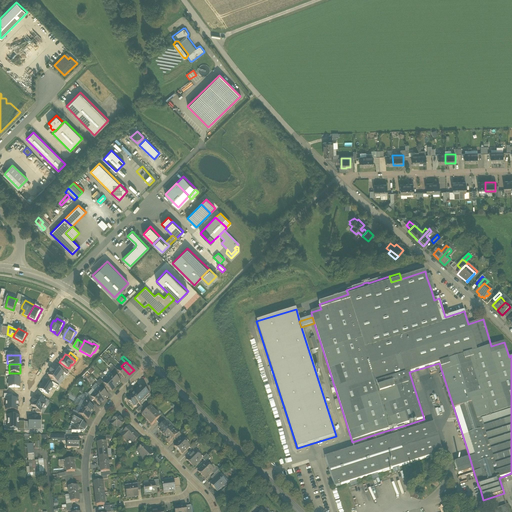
[(125,379),(129,374),(121,366),(117,371),(119,373),(125,379)]
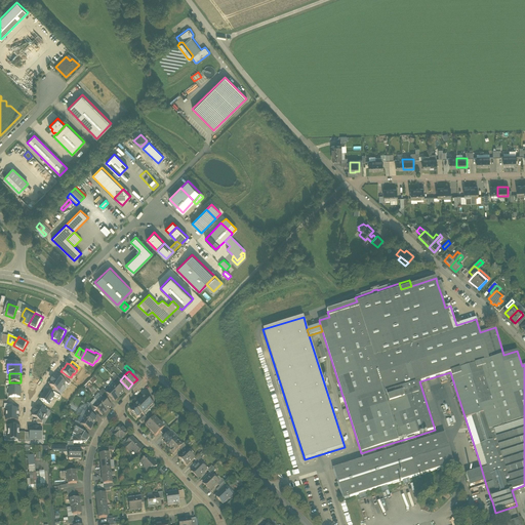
[(58,392),(66,382),(62,379),(56,376),(54,378),(53,378),(51,381),(51,382),(49,385),(58,392)]
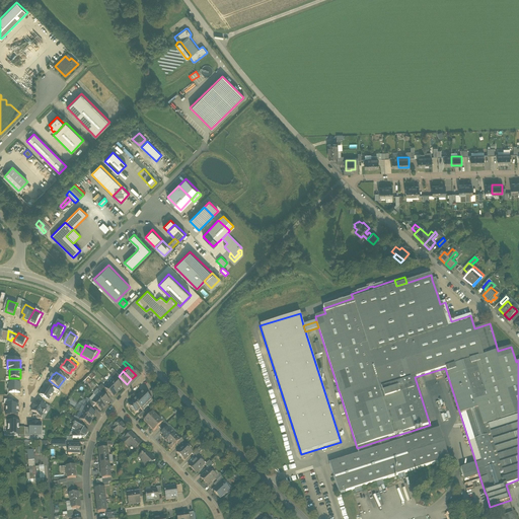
[(115,372),(113,374),(119,380),(121,378),(119,376),(115,372)]
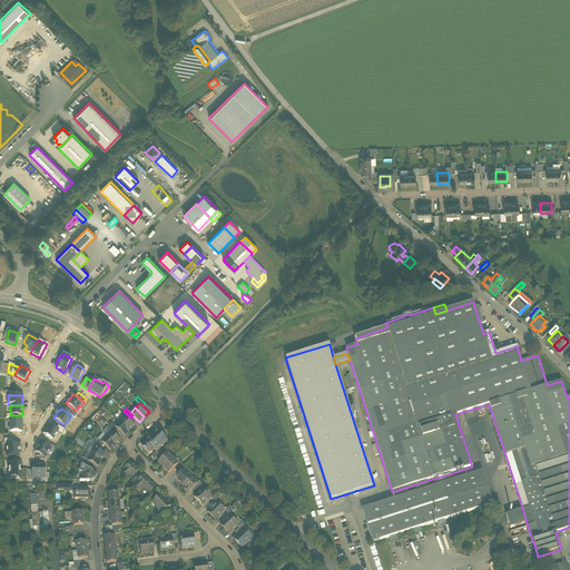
[(128,420),(130,418),(124,411),(120,413),(123,415),(125,418),(128,420)]
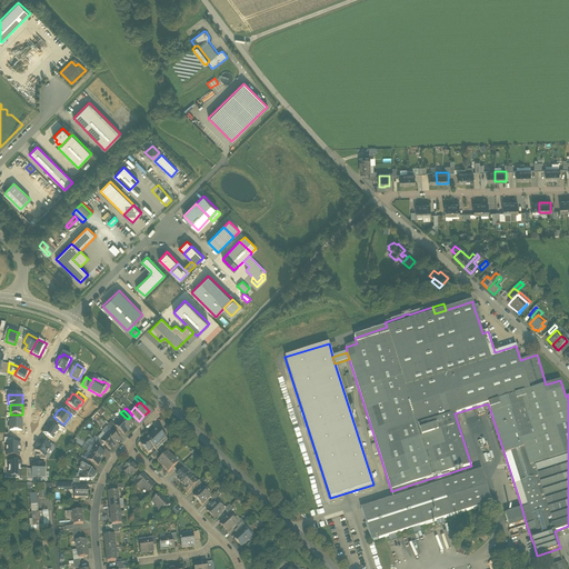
[(125,417),(120,421),(129,430),(135,426),(128,419),(125,417)]
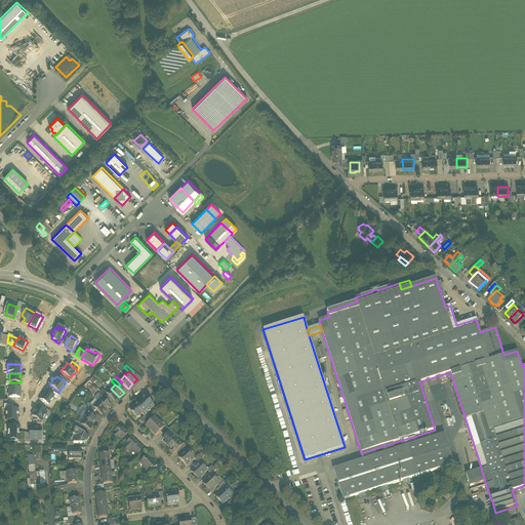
[(21,389),(16,389),(9,389),(9,398),(21,398),(21,389)]
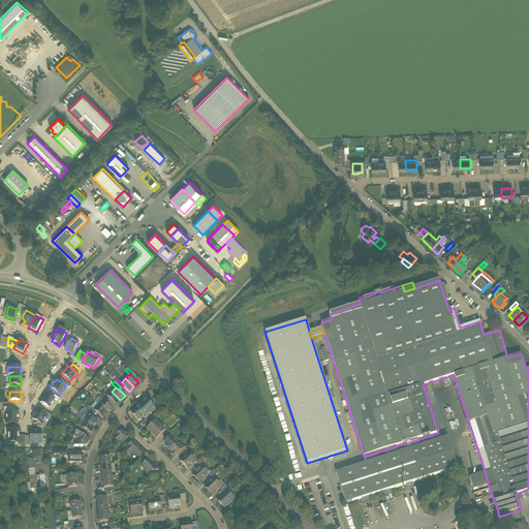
[(116,405),(120,400),(112,392),(107,396),(106,397),(110,399),(116,405)]
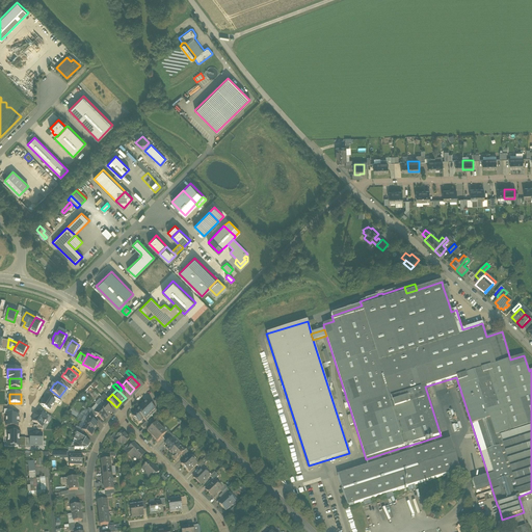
[(102,397),(102,398),(108,403),(110,401),(107,399),(108,398),(104,395),(102,397)]
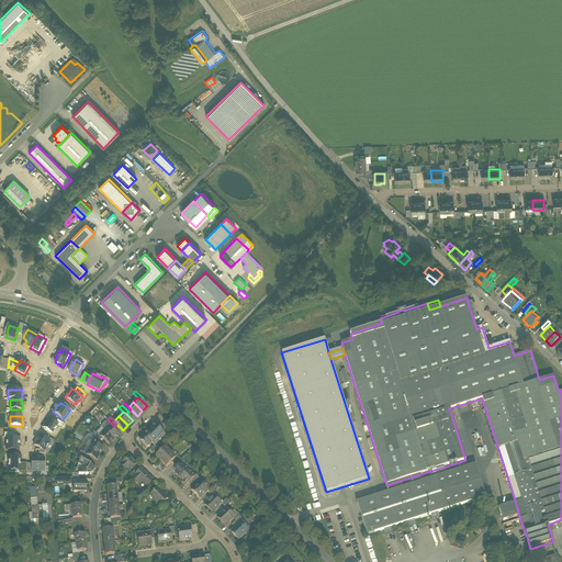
[(45,424),(42,428),(46,430),(53,434),(58,425),(56,423),(48,418),(45,424)]
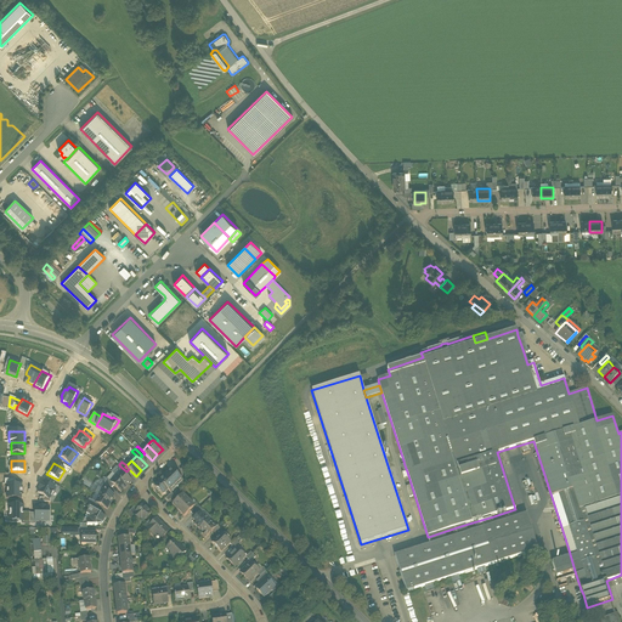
[(128,473),(126,471),(119,465),(117,468),(122,473),(124,475),(128,473)]
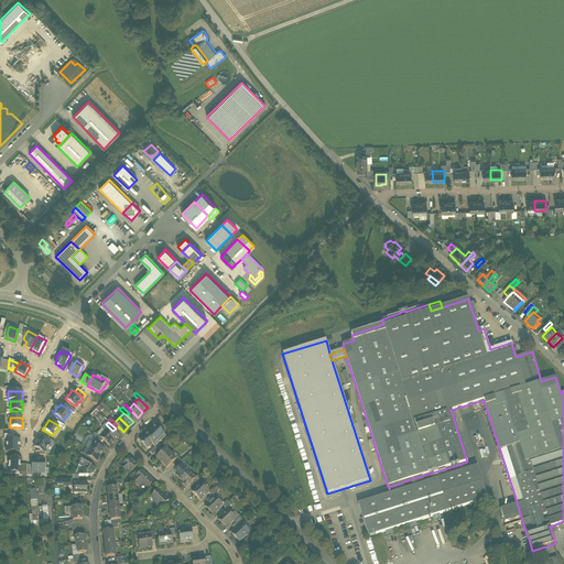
[(101,430),(105,433),(115,442),(119,436),(112,431),(110,429),(106,424),(101,429),(101,430)]
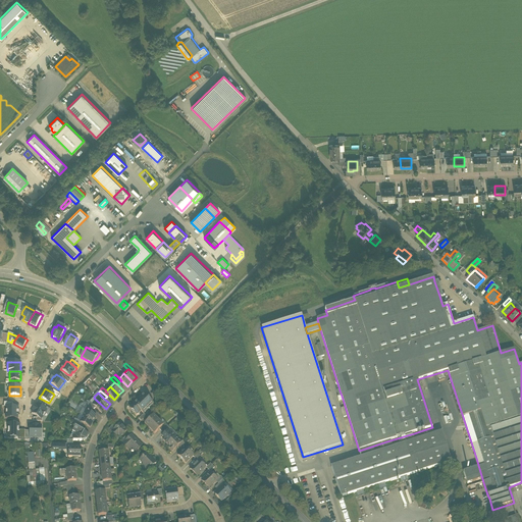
[(134,405),(135,405),(141,411),(142,413),(146,409),(152,404),(144,395),(134,405)]
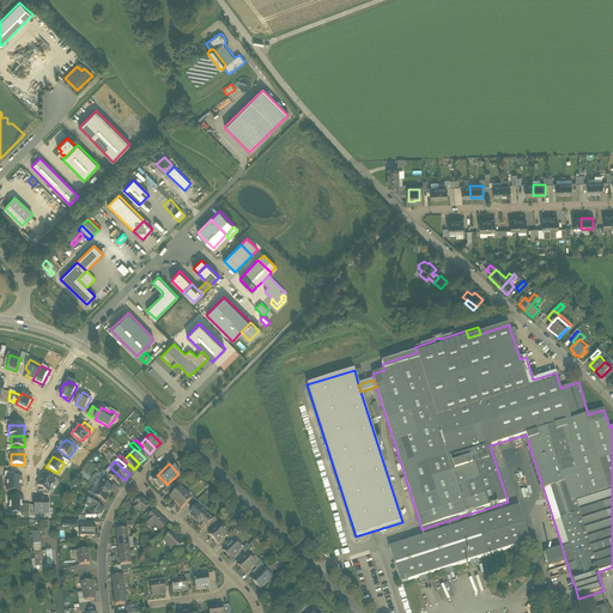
[(329,502),(335,501),(325,468),(320,471),(329,502)]
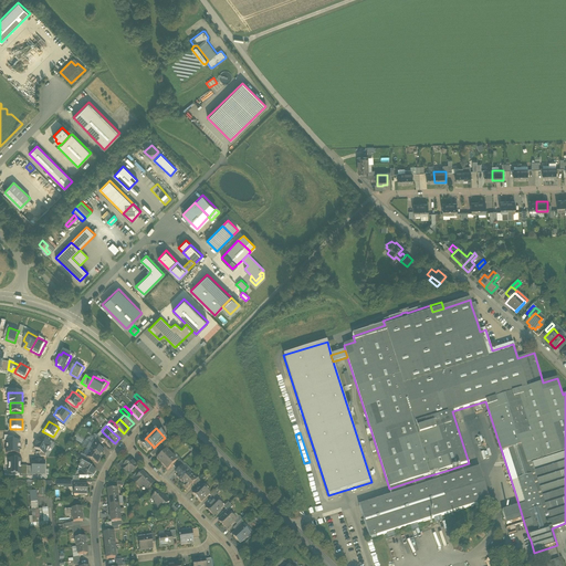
[(109,448),(115,443),(105,435),(101,439),(104,442),(109,448)]
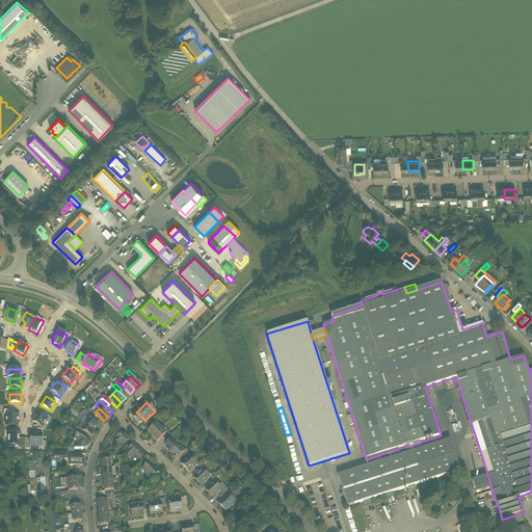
[(19,415),(14,415),(6,415),(6,416),(6,426),(19,426),(19,423),(20,423),(20,410),(19,410),(19,415)]
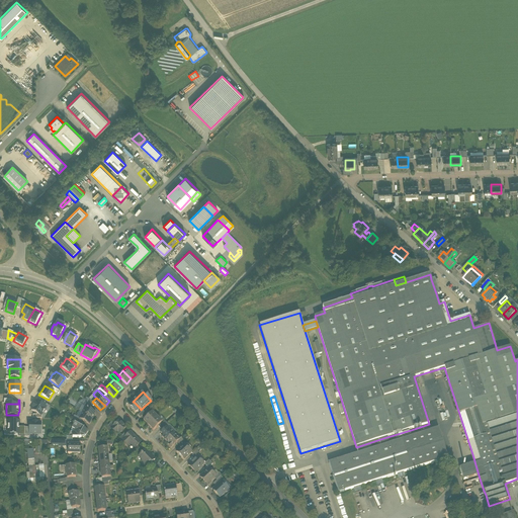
[(75,409),(79,412),(82,406),(84,407),(86,404),(87,402),(85,400),(80,402),(75,409)]
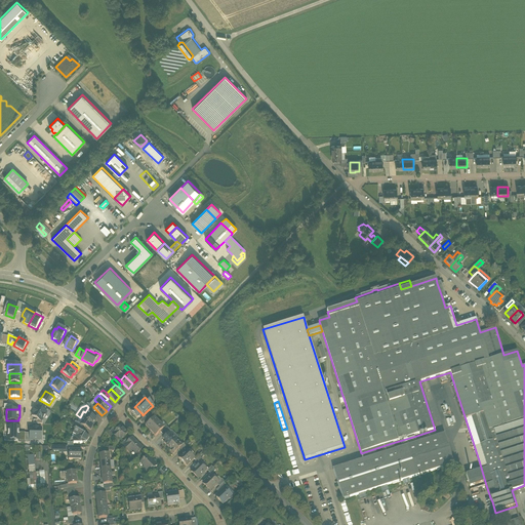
[(34,413),(32,415),(32,416),(38,419),(40,421),(41,420),(42,420),(47,412),(44,411),(39,408),(37,407),(35,410),(35,409),(33,412),(34,413)]
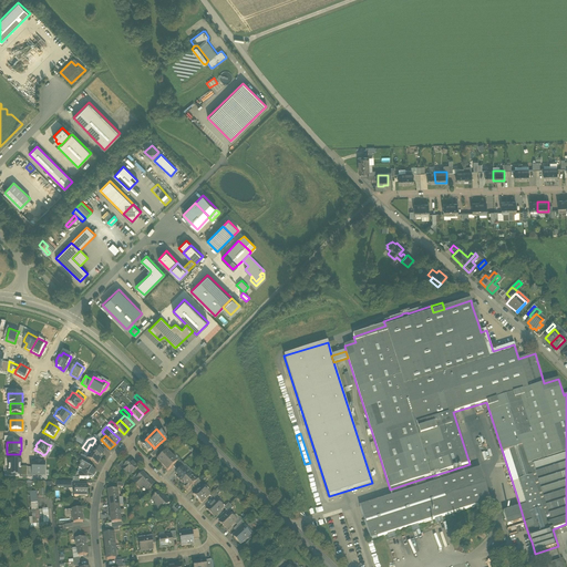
[(147,452),(153,446),(146,440),(141,445),(147,452)]
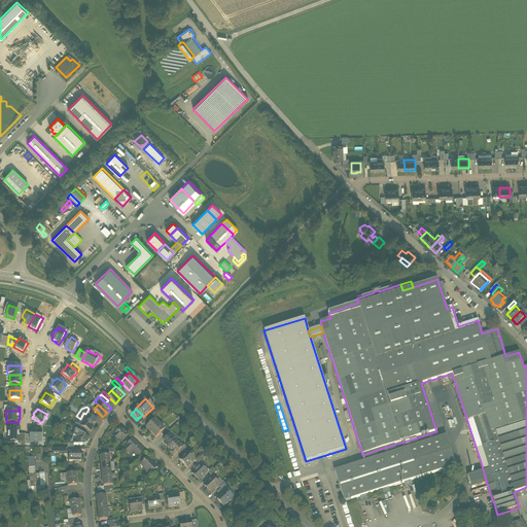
[(80,419),(84,421),(94,426),(97,421),(91,417),(88,415),(85,414),(83,413),(80,419)]
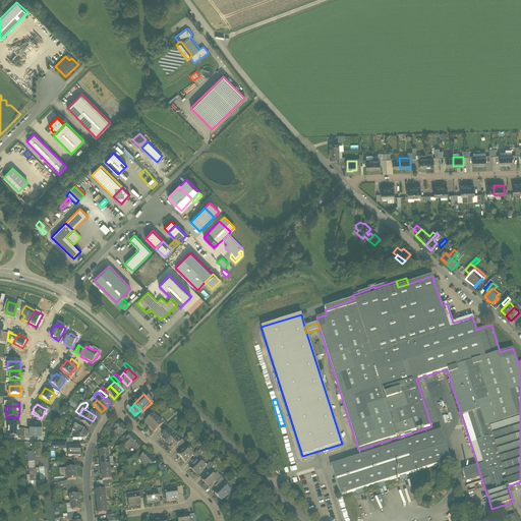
[(152,410),(146,415),(149,418),(153,414),(155,413),(152,410)]
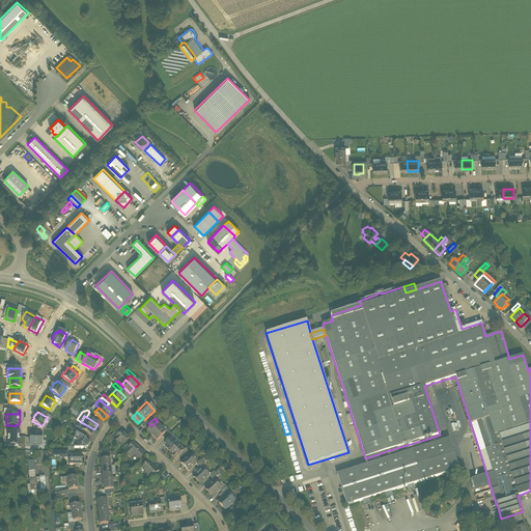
[(147,431),(152,437),(161,427),(156,422),(151,426),(147,431)]
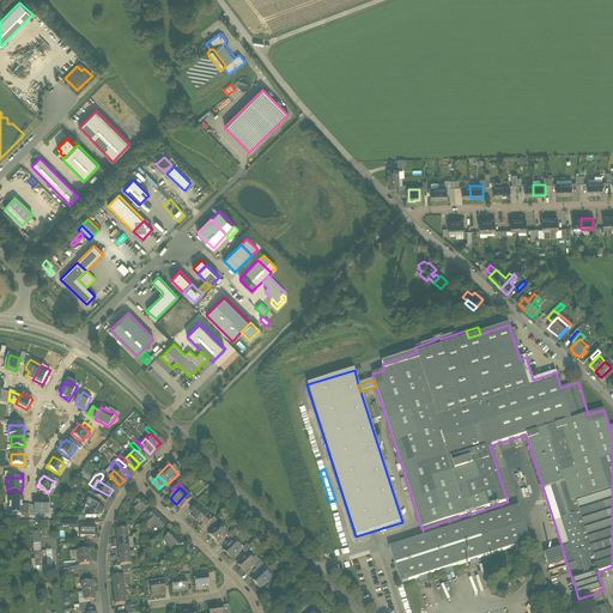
[(105,503),(109,496),(98,490),(95,496),(97,498),(105,503)]
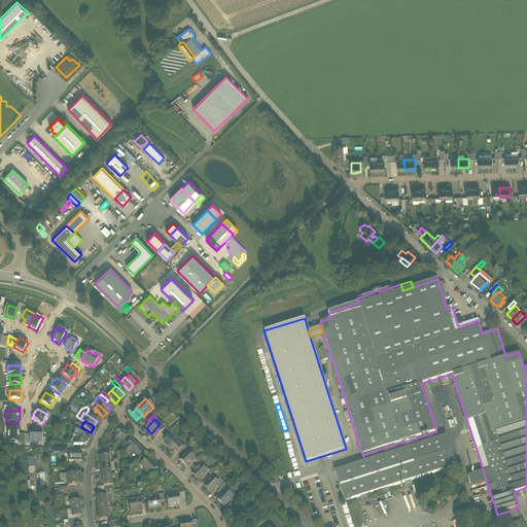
[(160,424),(165,429),(167,427),(170,430),(170,429),(163,422),(160,424)]
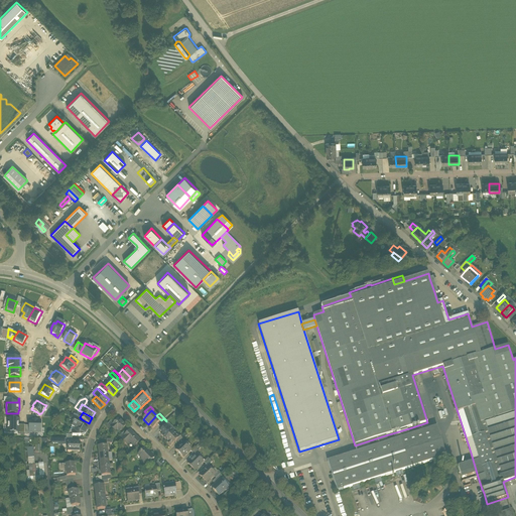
[(161,420),(156,415),(148,424),(153,428),(157,424),(161,420)]
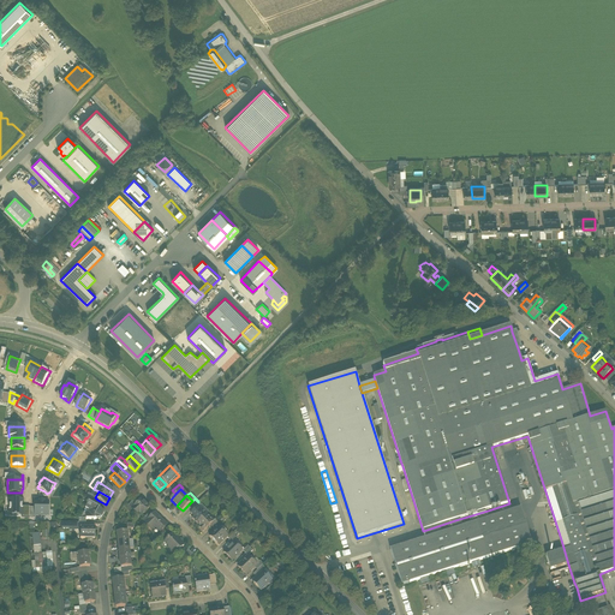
[(187,506),(191,509),(198,502),(195,499),(192,501),(187,506)]
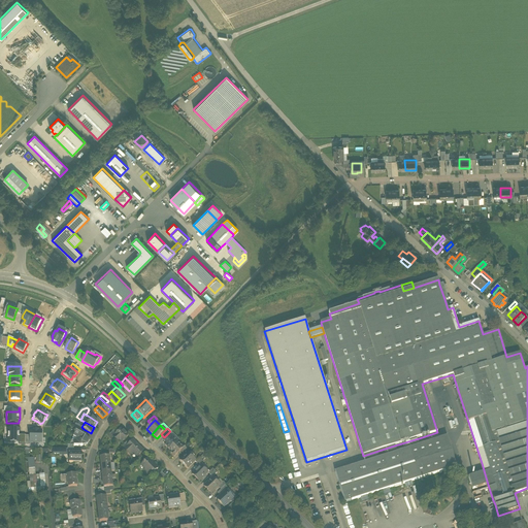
[(19,442),(20,435),(20,429),(8,429),(8,442),(19,442)]
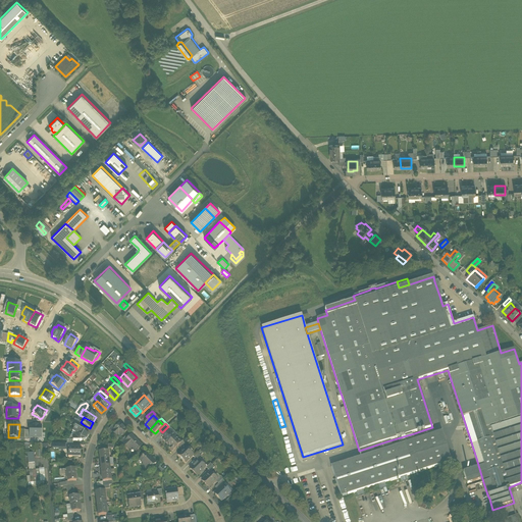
[(119,435),(120,437),(127,430),(120,424),(116,428),(112,431),(112,432),(117,437),(119,435)]
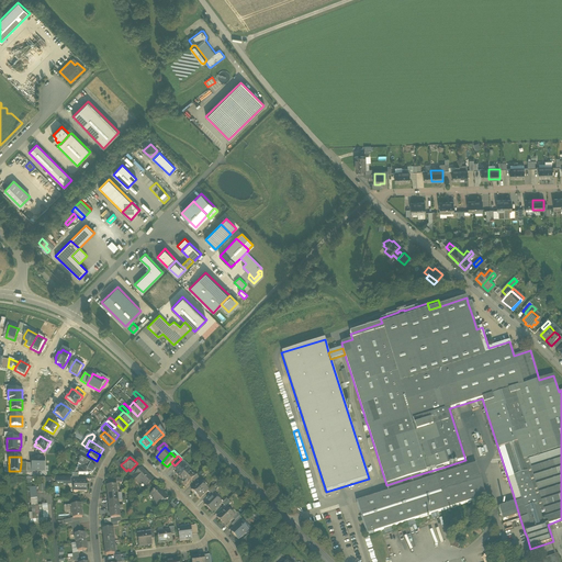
[(115,464),(119,468),(121,465),(121,464),(125,461),(122,458),(115,464)]
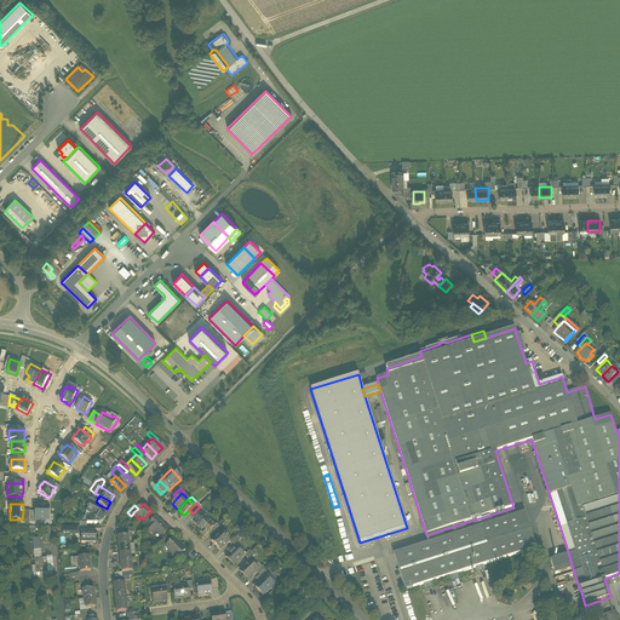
[(40,506),(35,506),(35,512),(35,520),(49,520),(50,506),(45,506),(40,506)]
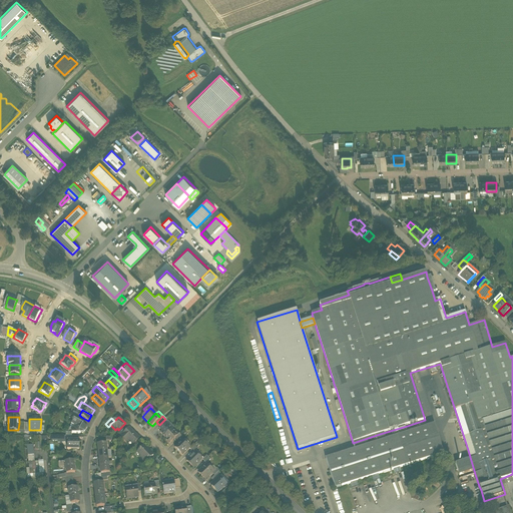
[(80,434),(80,433),(81,433),(82,432),(83,432),(83,431),(84,432),(87,427),(83,425),(80,423),(74,419),(74,420),(71,424),(70,428),(69,428),(67,433),(67,434),(72,434),(79,434),(80,434)]
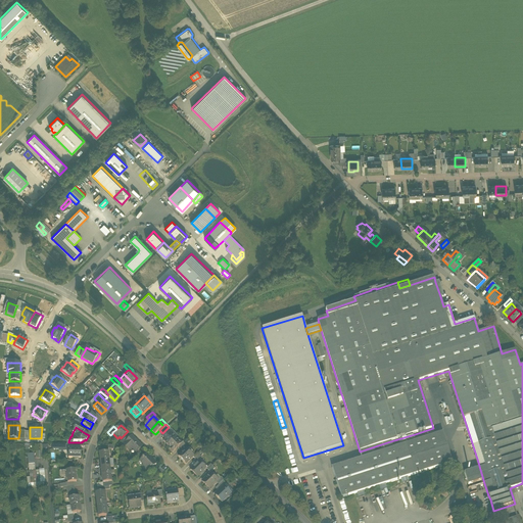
[(172,433),(175,437),(177,435),(171,429),(171,430),(168,432),(171,434),(172,433)]
